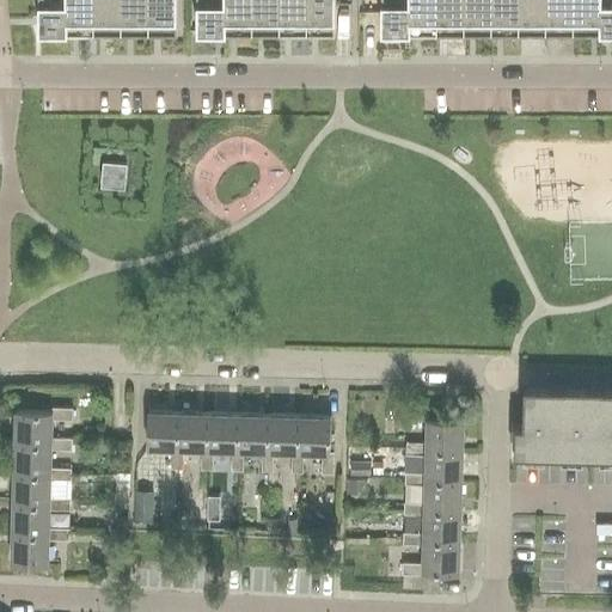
[(68,31),(67,0),(40,0),(40,31),(68,31)]
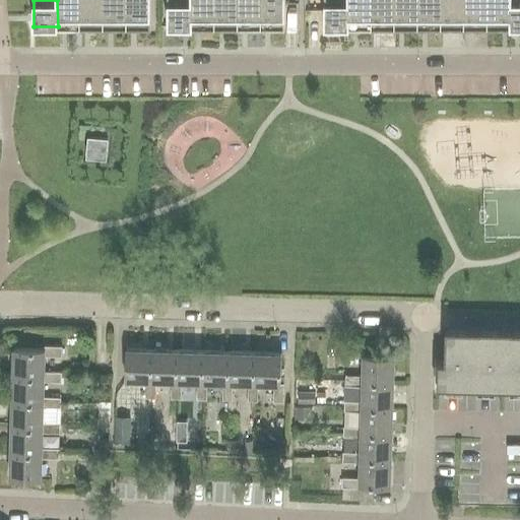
[(81,26),(80,0),(57,0),(58,26),(81,26)]
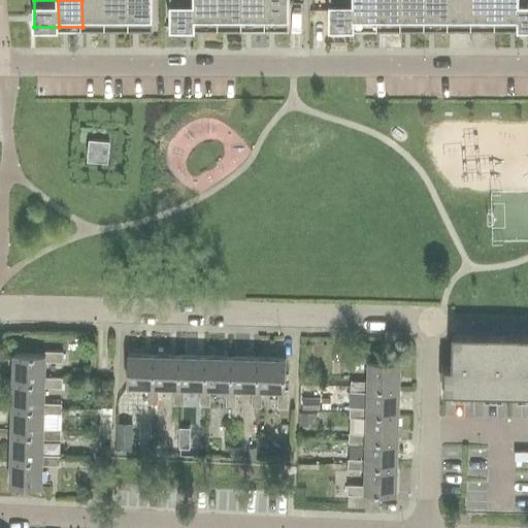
[(106,27),(105,0),(81,0),(83,27),(106,27)]
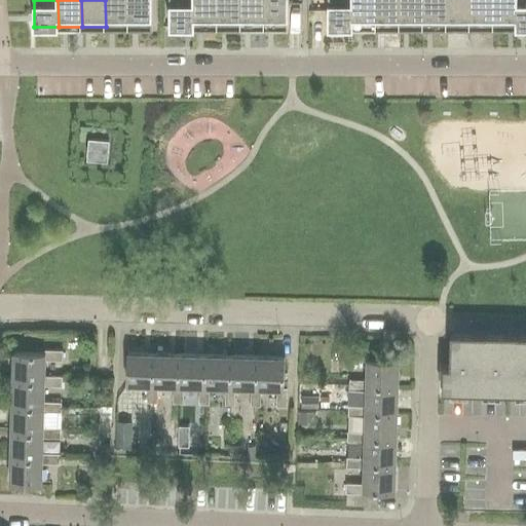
[(129,27),(129,0),(105,0),(106,27),(129,27)]
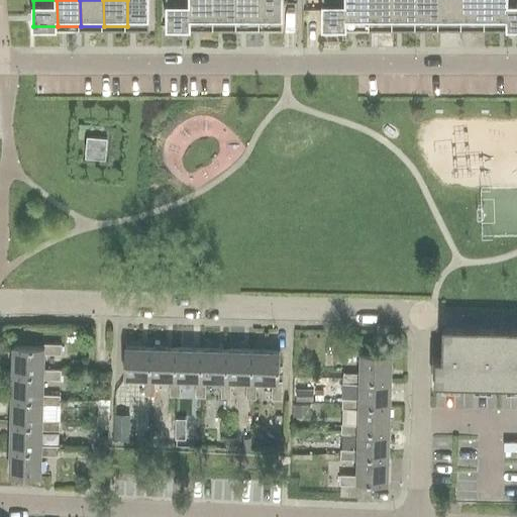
[(150,26),(150,0),(127,0),(127,26),(150,26)]
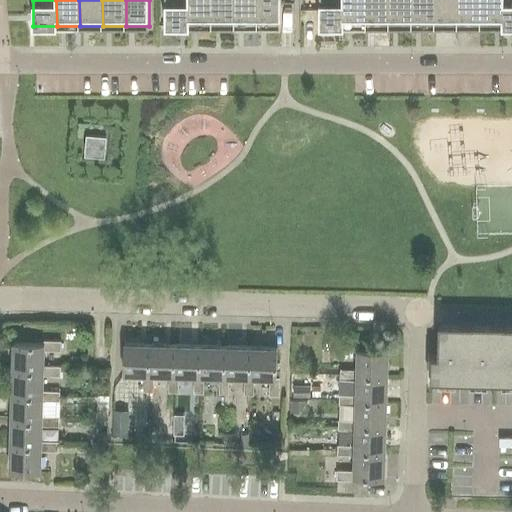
[(190,26),(189,0),(165,0),(166,26),(190,26)]
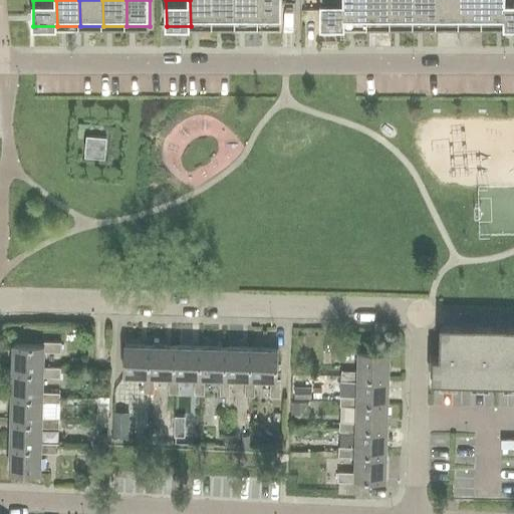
[(215,26),(214,0),(190,0),(191,26),(215,26)]
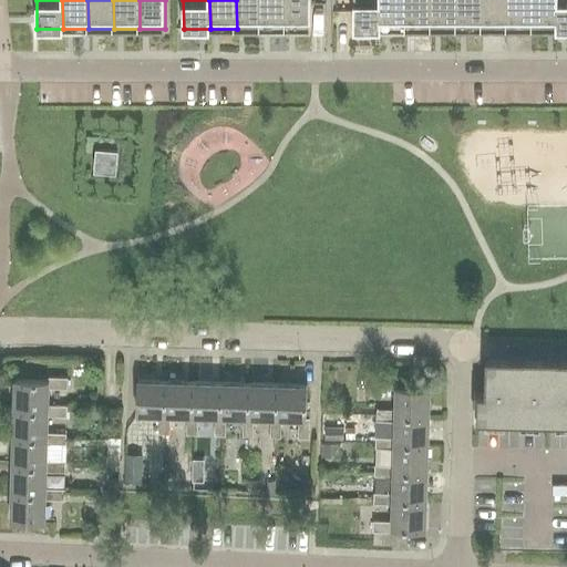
[(263,29),(263,0),(236,0),(237,29),(263,29)]
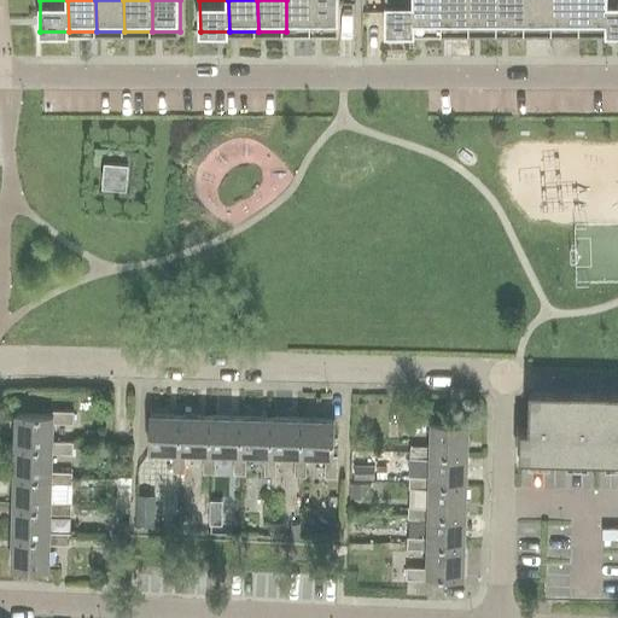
[(315,31),(315,0),(286,0),(286,31),(315,31)]
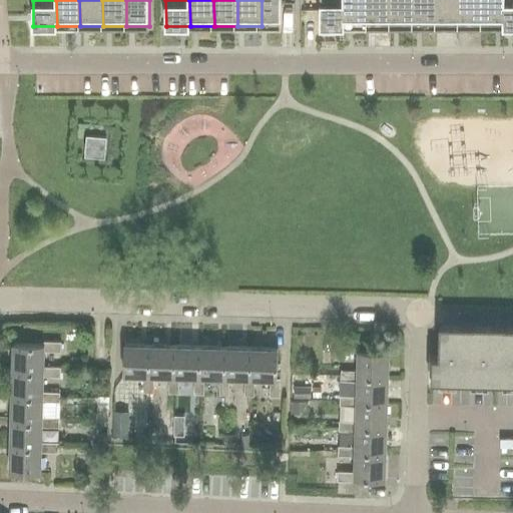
[(283,26),(282,0),(262,0),(262,26),(283,26)]
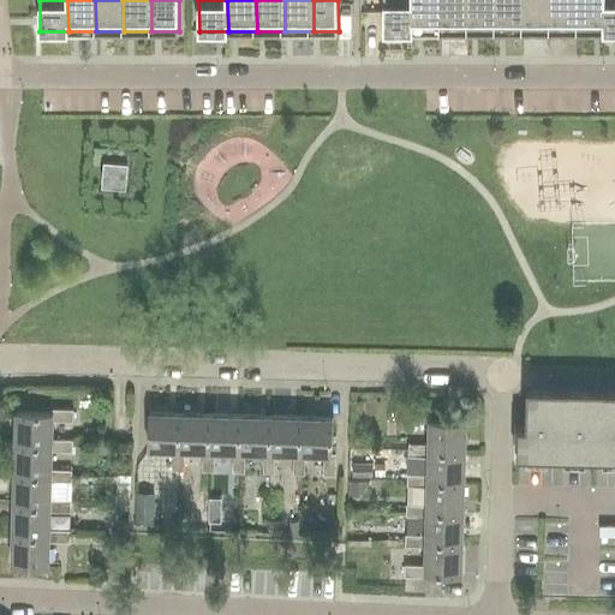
[(412,31),(412,0),(384,0),(384,31),(412,31)]
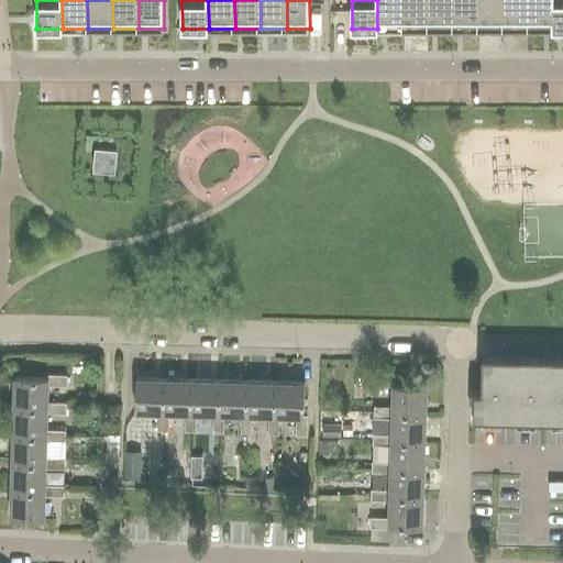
[(403,29),(403,0),(377,0),(377,29),(403,29)]
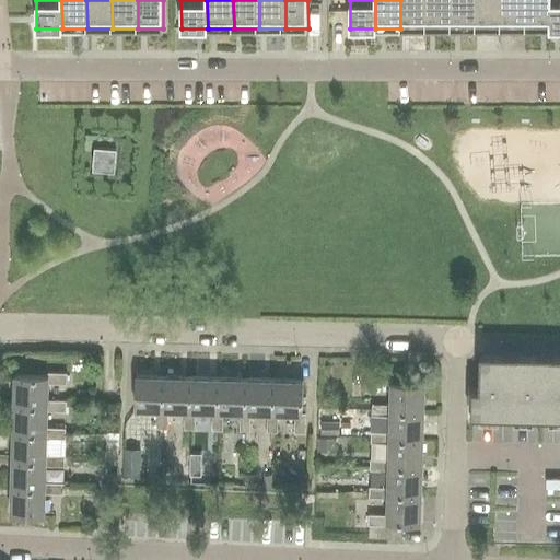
[(426,28),(426,0),(400,0),(400,28),(426,28)]
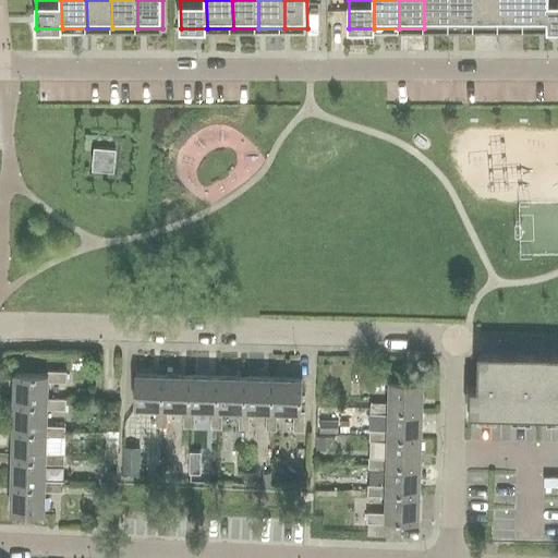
[(449,28),(449,0),(424,0),(424,28),(449,28)]
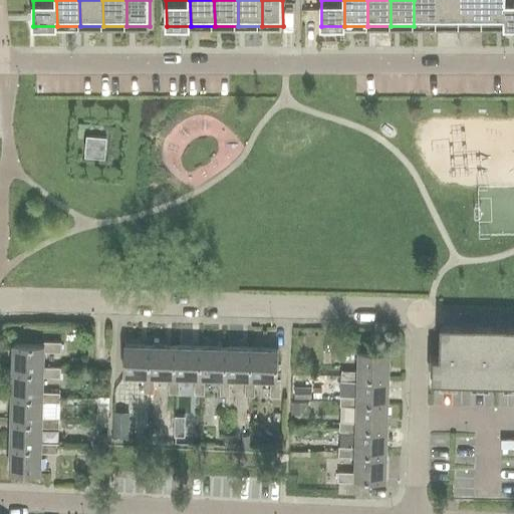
[(437,26),(437,0),(414,0),(414,26),(437,26)]
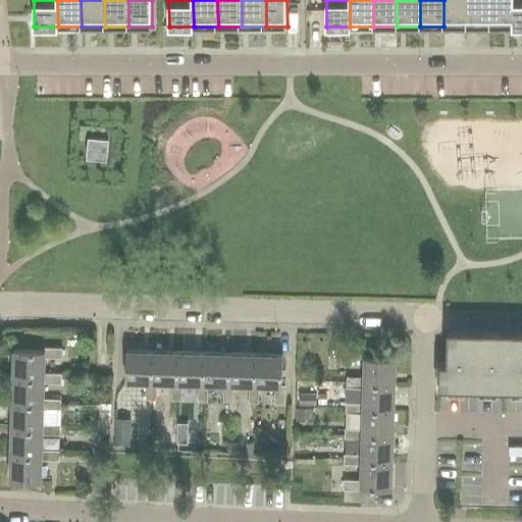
[(467,27),(467,0),(444,0),(444,27),(467,27)]
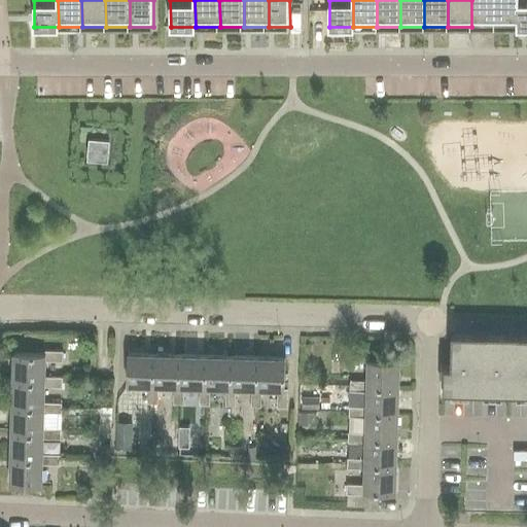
[(495,27),(495,0),(471,0),(471,27),(495,27)]
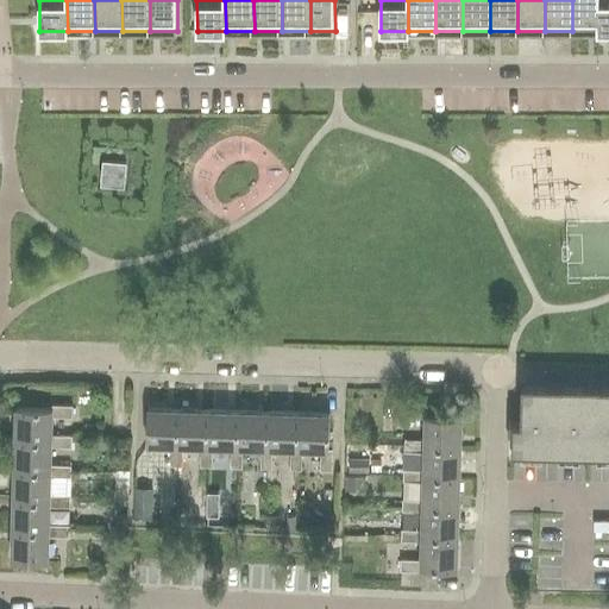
[(600,31),(600,0),(572,0),(572,31),(600,31)]
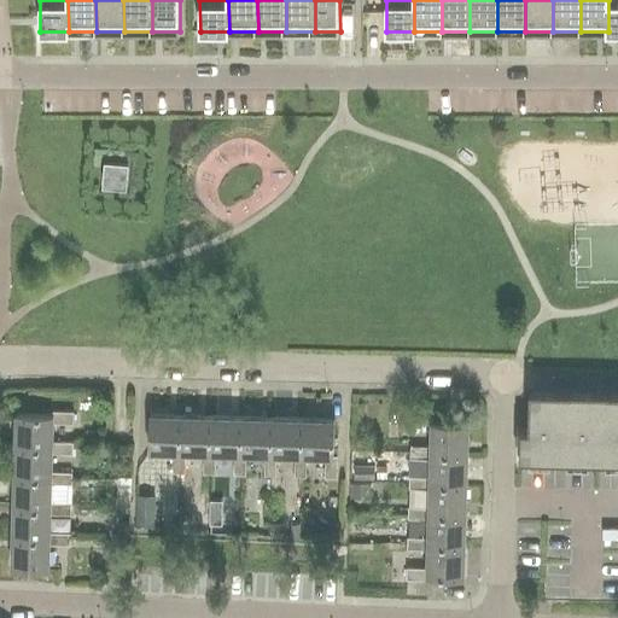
[(128,165),(106,163),(104,186),(127,188),(128,165)]
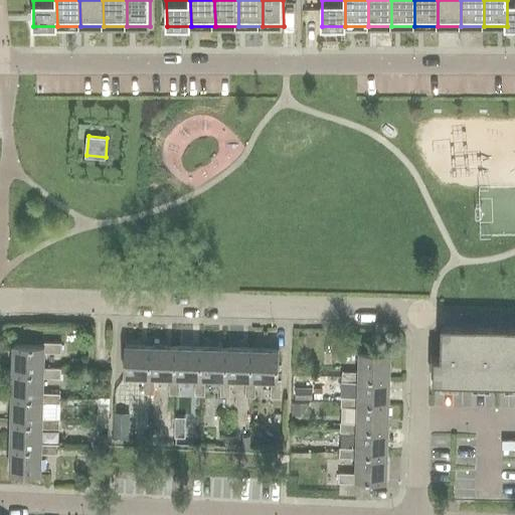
[(514,326),(443,324),(442,374),(514,376),(514,326)]
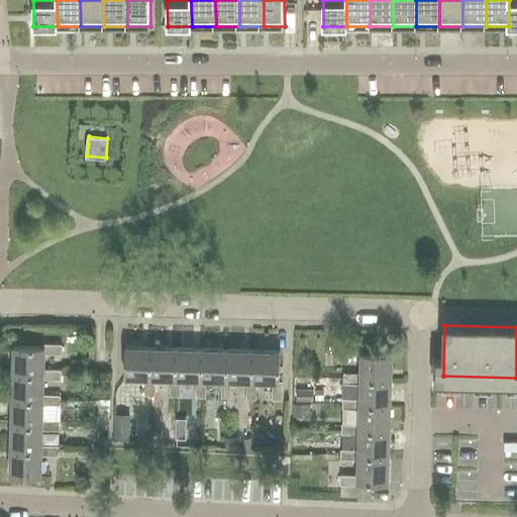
[(62,354),(63,344),(44,344),(44,347),(14,346),(13,372),(44,373),(44,370),(45,353),(62,354)]
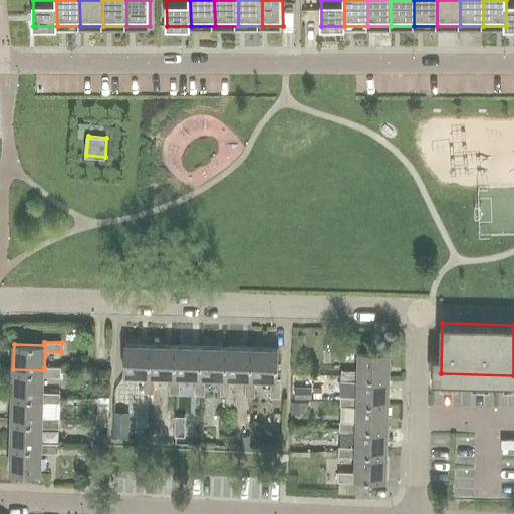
[(151,376),(152,345),(125,344),(124,375),(145,376),(145,393),(154,393),(155,376),(151,376)]
